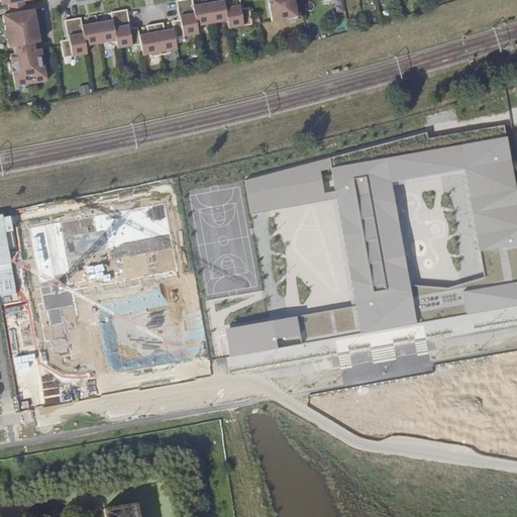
[(235,25),(249,23),(246,7),(239,9),(237,0),(221,0),(191,6),(190,0),(180,0),(175,1),(179,20),(172,21),(173,29),(164,31),(163,23),(145,26),(147,34),(138,36),(137,28),(128,29),(128,26),(129,26),(126,10),(110,13),(111,21),(82,26),(80,19),(64,22),(67,38),(68,37),(69,40),(61,42),(63,58),(77,56),(78,57),(87,55),(85,46),(115,41),(117,49),(126,47),(126,45),(140,43),(142,56),(149,55),(150,58),(170,54),(169,50),(176,49),(174,37),(188,34),(188,35),(197,34),(195,26),(225,21),(227,28),(236,26),(235,25)]
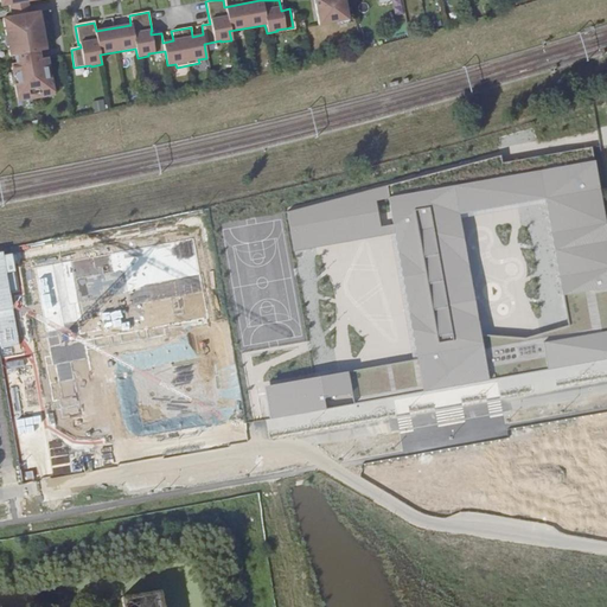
[(313,0),(319,25),(349,19),(344,0),(313,0)]
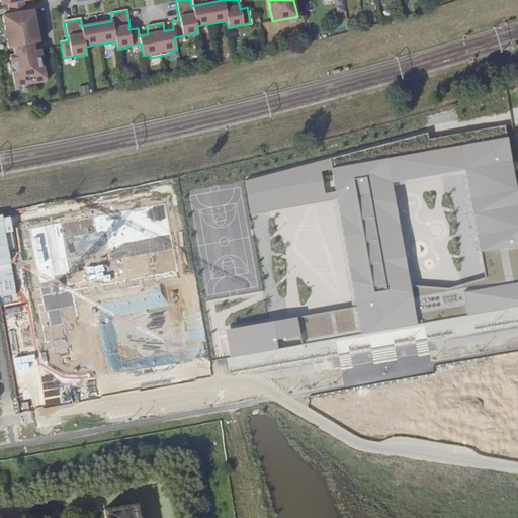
[(33,9),(2,15),(5,30),(8,30),(10,38),(7,39),(8,48),(39,42),(38,33),(35,34),(33,25),(36,25),(33,9)]
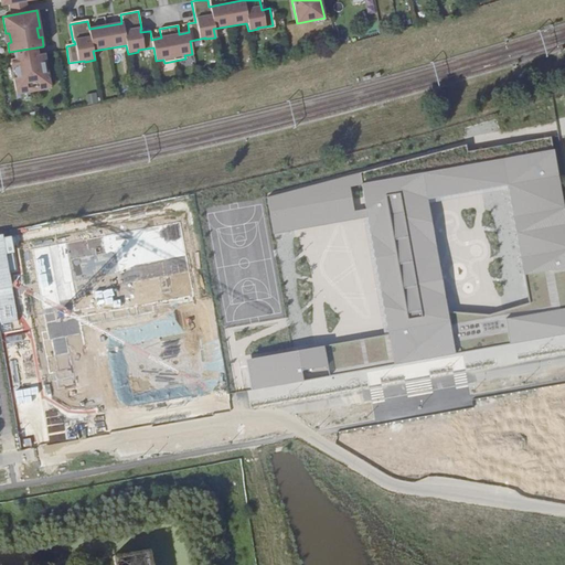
[(43,46),(9,52),(10,56),(44,51),(43,46)]
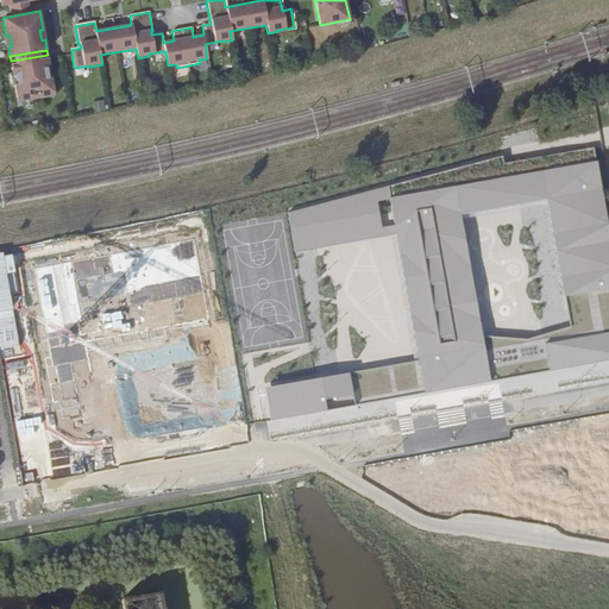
[(49,64),(48,55),(11,61),(13,70),(16,70),(18,81),(14,81),(17,95),(25,94),(26,98),(46,94),(45,89),(54,88),(51,75),(48,75),(46,64),(49,64)]
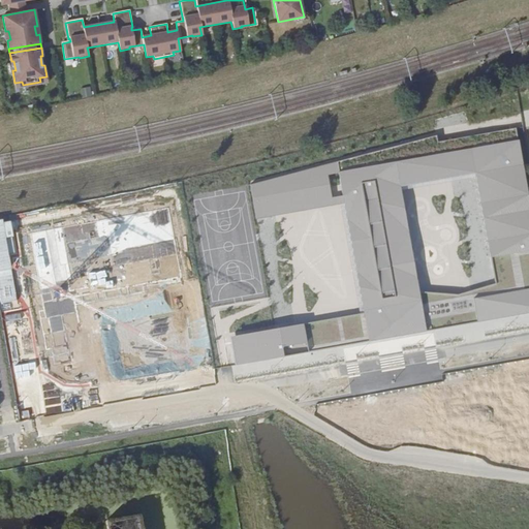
[(92,87),(82,88),(83,96),(92,95),(92,87)]
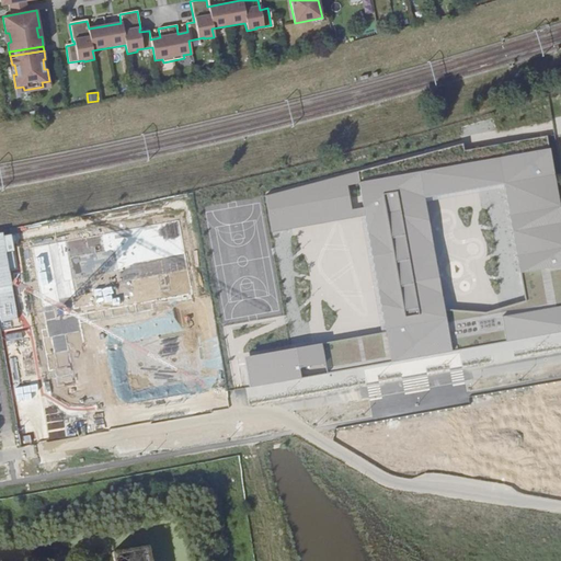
[(361,183),(365,207),(366,216),(386,331),(391,362),(560,332),(560,207),(548,136),(465,151),(464,144),(358,172),(361,183)]
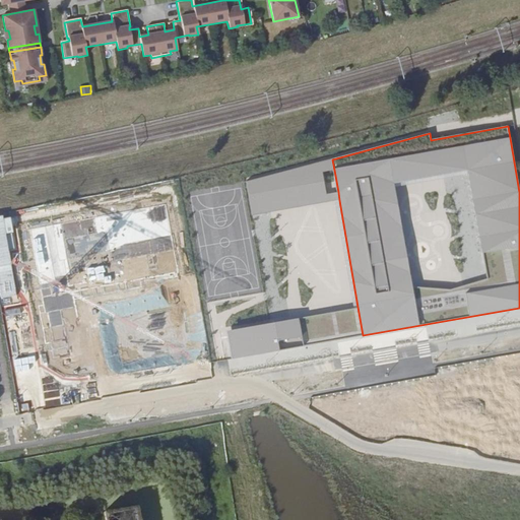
[(334,170),(332,159),(248,183),(253,214),(339,200),(338,192),(326,194),(323,172),(334,170)]
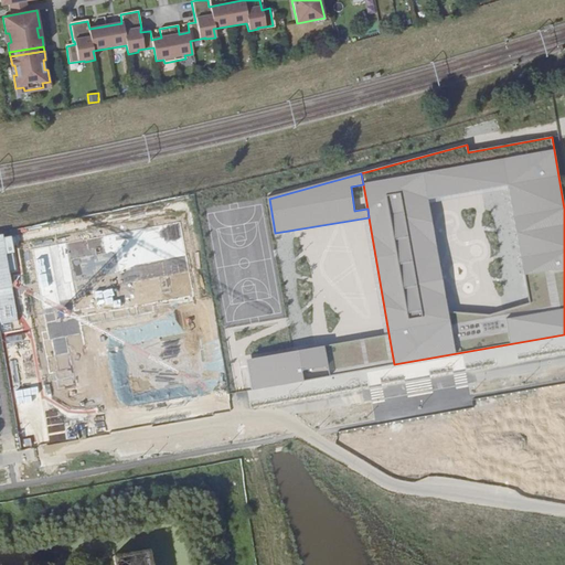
[(97,231),(39,242),(65,383),(74,381),(75,390),(78,388),(81,397),(128,388),(129,398),(155,394),(152,384),(195,376),(194,366),(205,364),(204,356),(212,355),(185,214),(136,224),(97,231)]
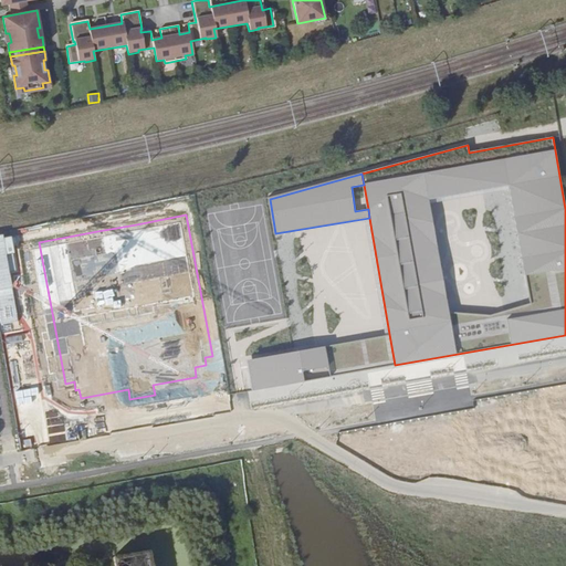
[(247,358),(252,390),(395,365),(389,334),(247,358)]
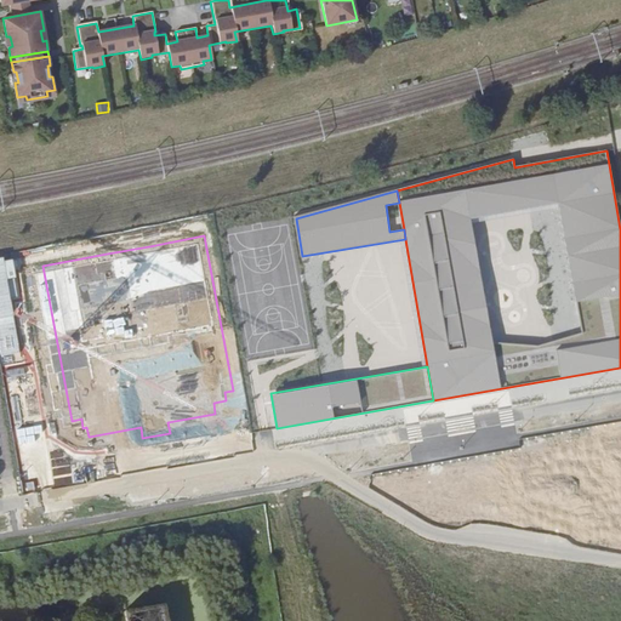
[(163,620),(160,605),(123,611),(124,616),(124,620),(163,620)]
